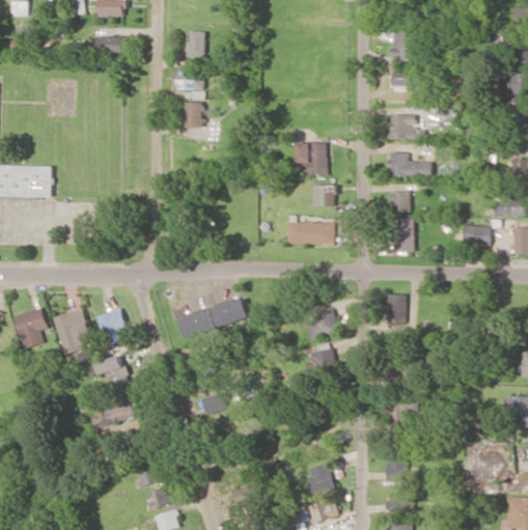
[(12,0),(12,15),(28,16),(28,0),(12,0)]
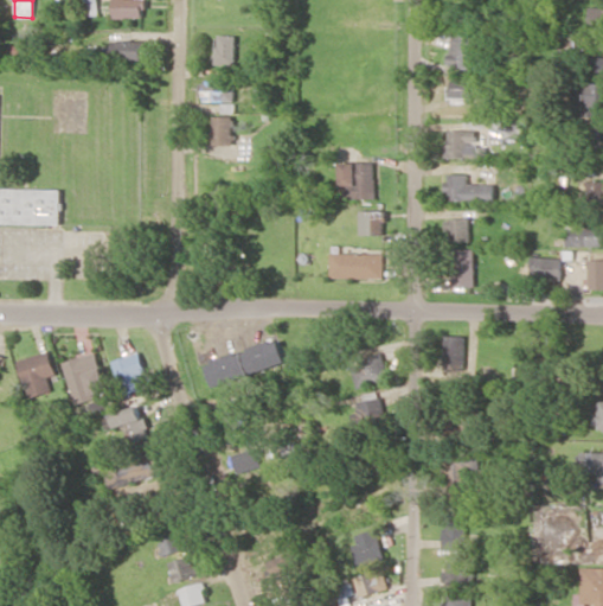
[(96,0),(79,0),(79,6),(84,6),(84,16),(96,16),(96,0)]
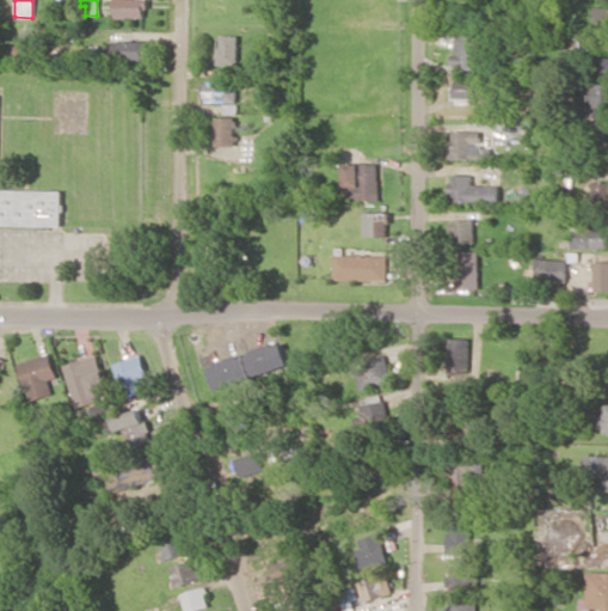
[(143,0),(111,0),(112,19),(145,18),(143,0)]
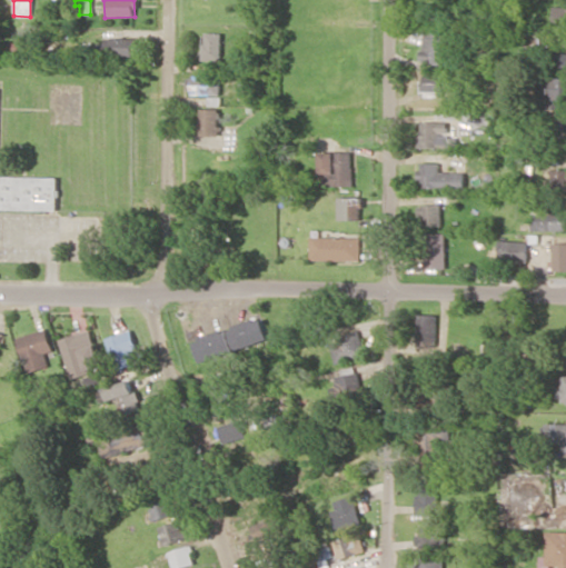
[(565,7),(550,7),(549,28),(565,28),(565,7)]
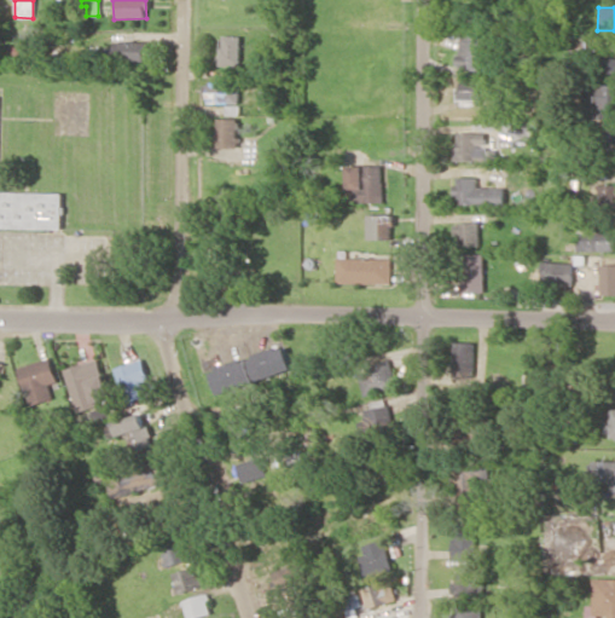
[(488,71),(489,34),(458,33),(457,70),(488,71)]
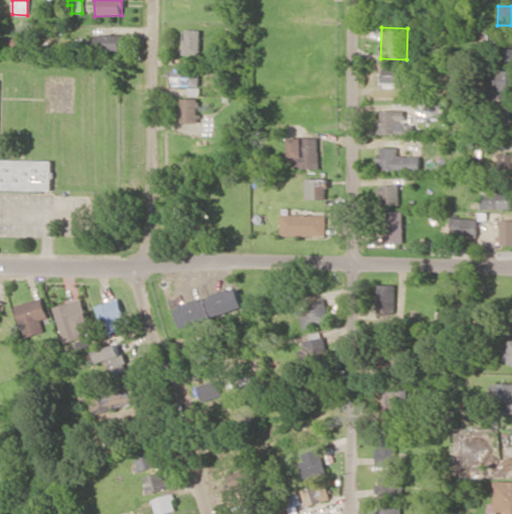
[(180,54),(197,54),(198,30),(181,29),(180,54)]
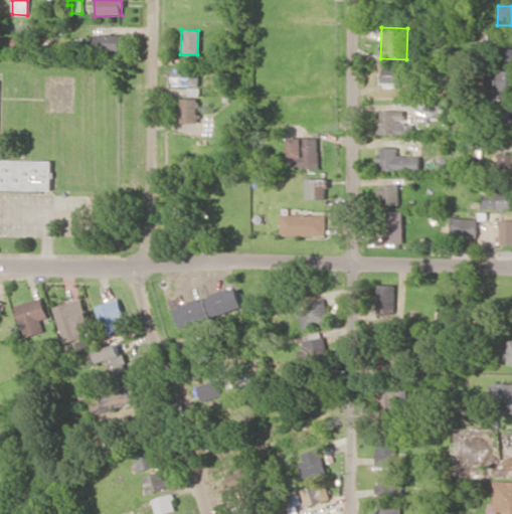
[(119,51),(119,35),(95,35),(95,51),(119,51)]
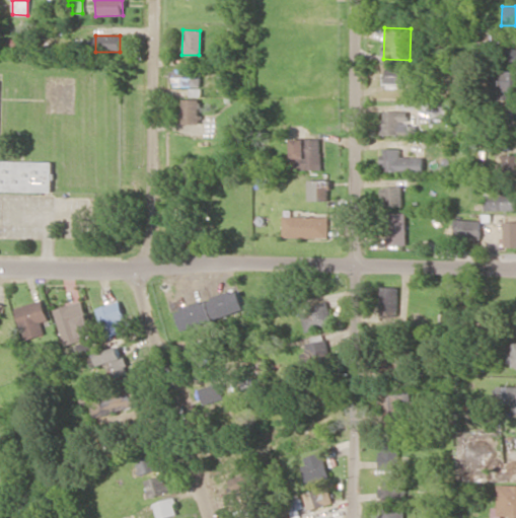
[(515,50),(505,52),(507,69),(491,71),(495,102),(515,98),(515,82),(514,67),(515,66),(515,50)]
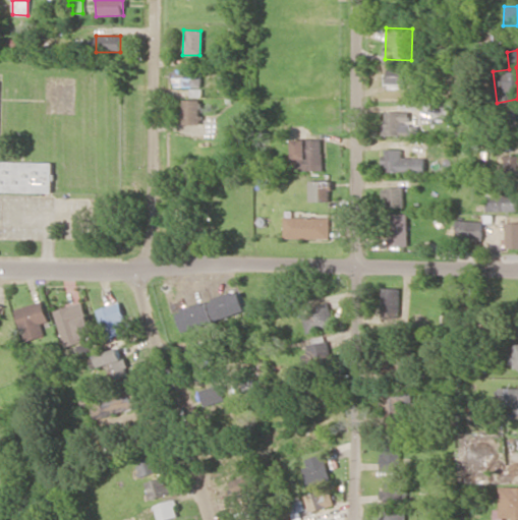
[(384,69),(385,90),(404,89),(404,81),(411,81),(410,68),(384,69)]
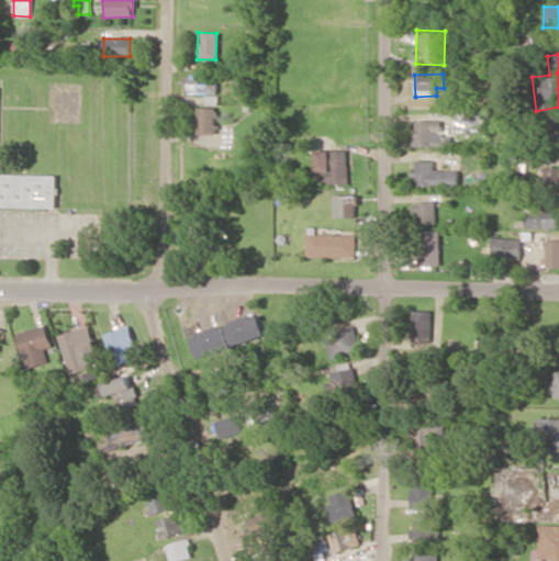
[(186,93),(214,94),(215,76),(187,76),(186,93)]
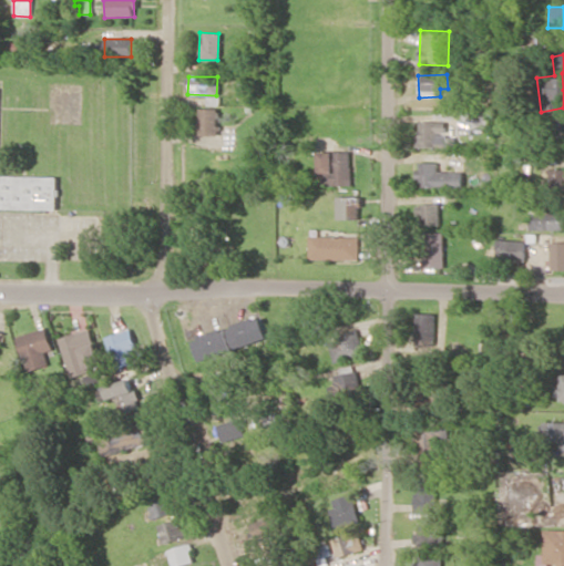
[(195,135),(215,135),(216,109),(196,109),(195,135)]
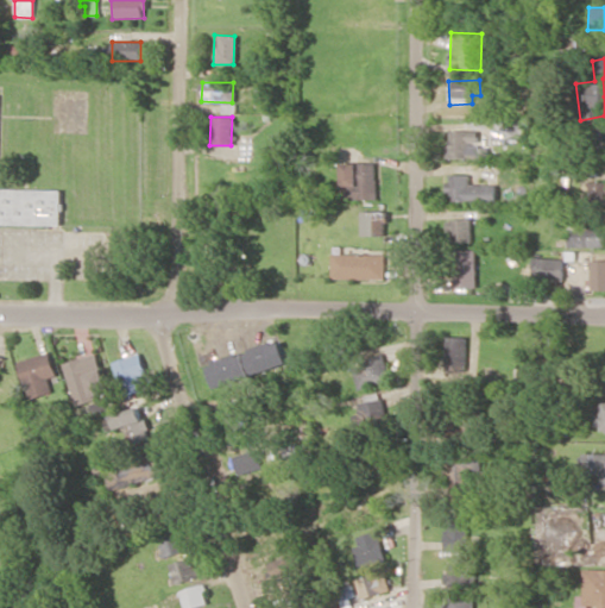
[(604,152),(604,127),(590,129),(592,154),(604,152)]
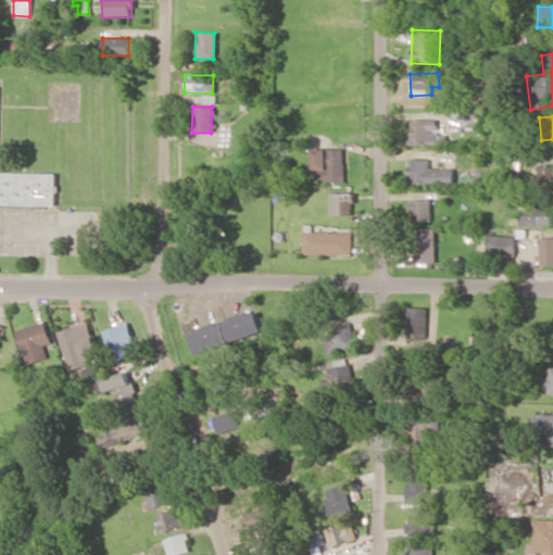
[(407,120),(407,144),(436,144),(436,120),(407,120)]
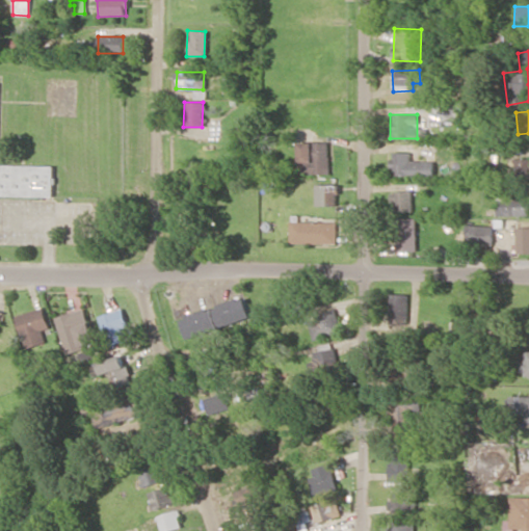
[(326,142),(296,142),(296,175),(326,175),(326,142)]
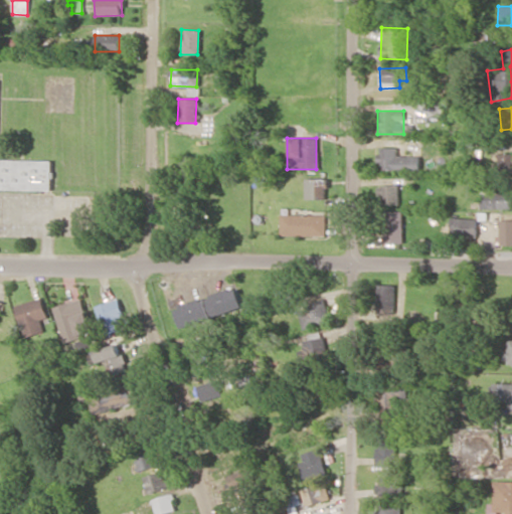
[(417,156),(395,156),(395,147),(378,148),(378,171),(417,170),(417,156)]
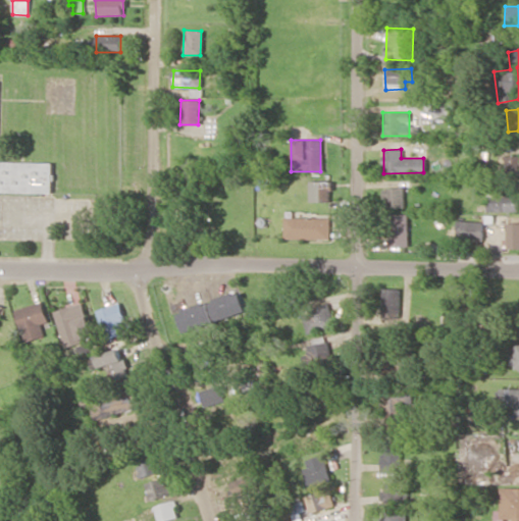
[(518,155),(502,155),(502,174),(518,174),(518,155)]
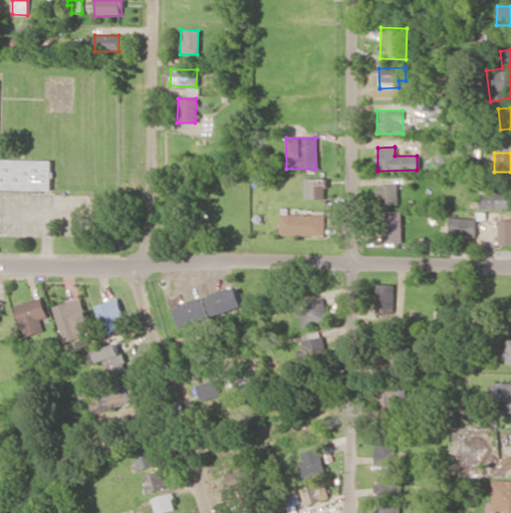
[(0,189),(51,190),(51,161),(0,160),(0,189)]
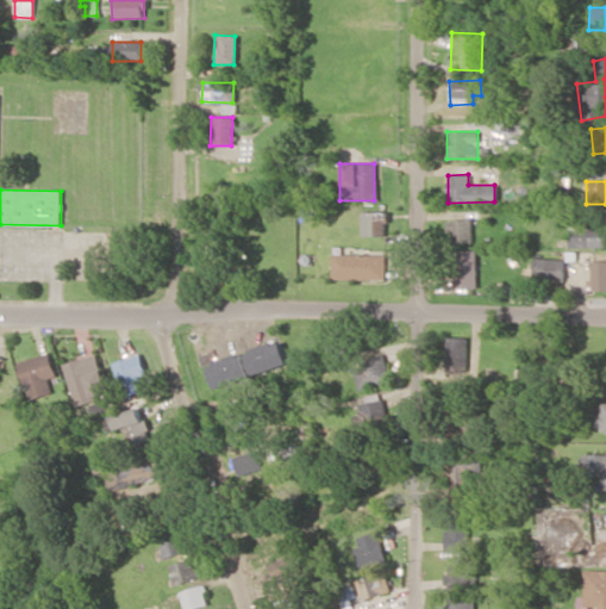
[(358,236),(383,236),(383,212),(360,212),(358,236)]
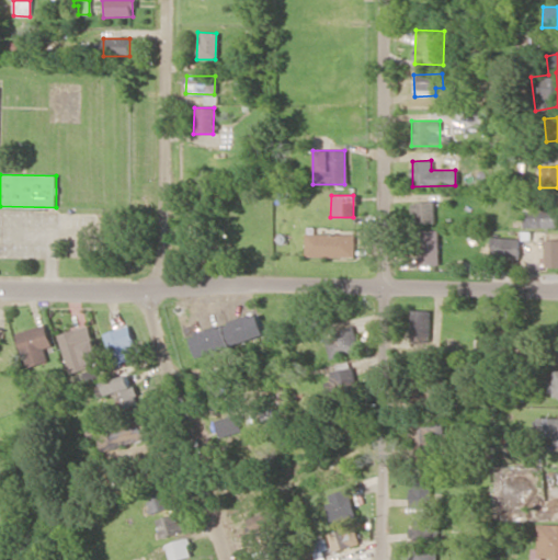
[(522,227),(557,228),(557,224),(557,208),(543,209),(543,202),(523,201),(522,227)]
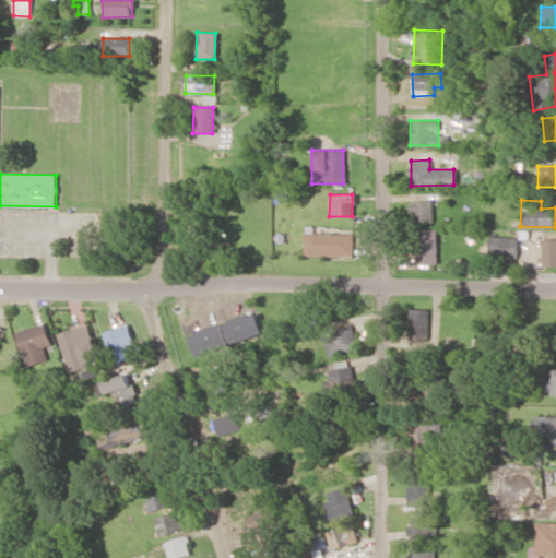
[(412,223),(432,223),(430,201),(411,202),(412,223)]
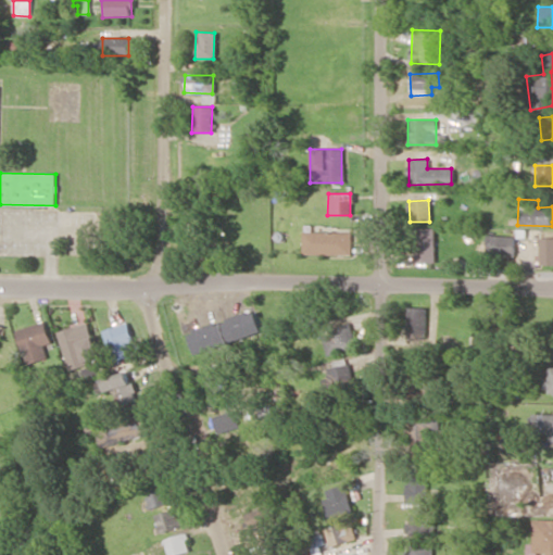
[(413,262),(434,263),(434,228),(414,228),(413,262)]
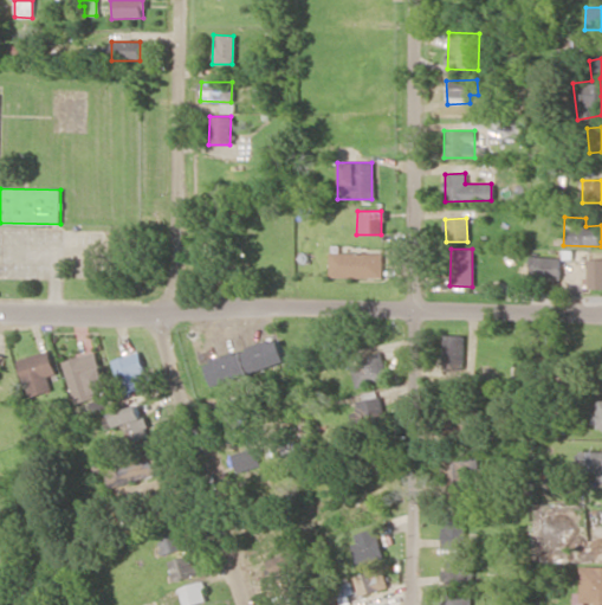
[(381,253),(328,252),(328,277),(381,278),(381,253)]
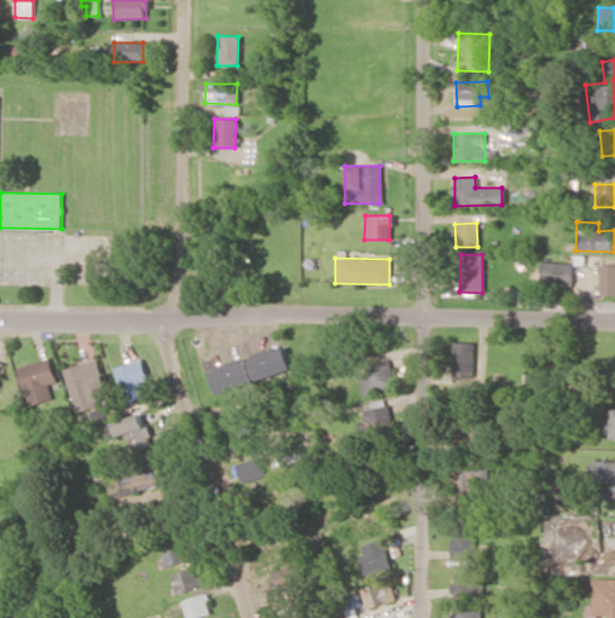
[(570,286),(572,264),(540,263),(539,284),(570,286)]
